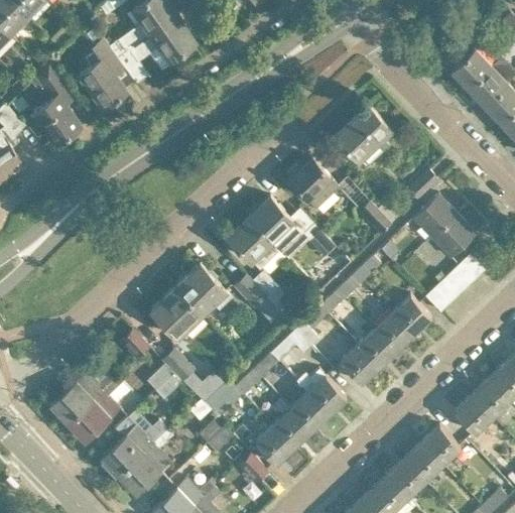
[(0,0),(0,24),(9,34),(27,16),(10,0),(0,0)]
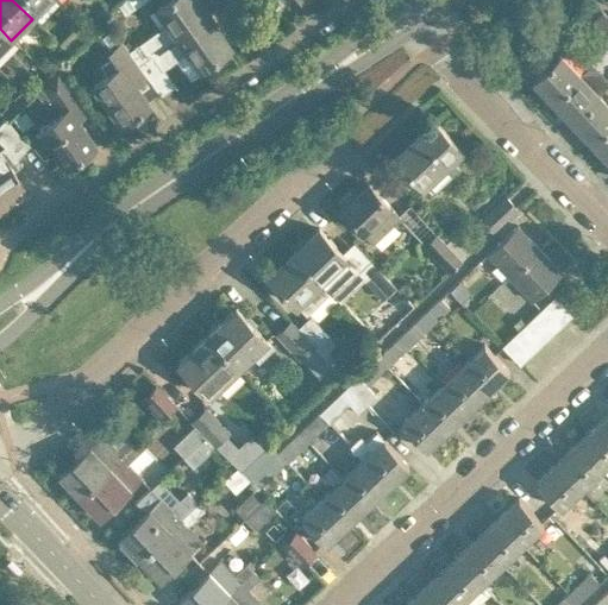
[(12,0),(32,19),(50,0),(12,0)]
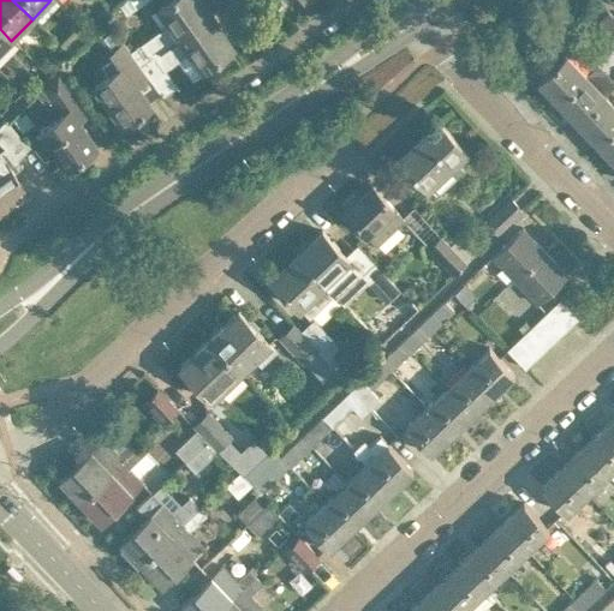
[(137,10),(150,0),(127,0),(137,10)]
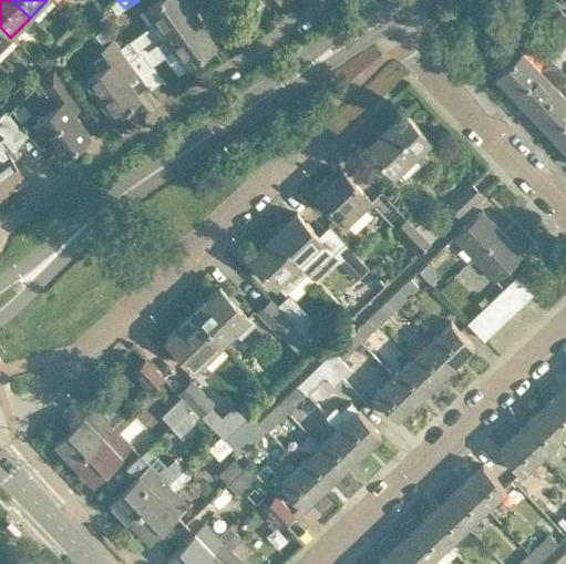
[(156,24),(130,43),(121,49),(131,62),(195,17),(184,0),(156,0),(145,9),(156,24)]
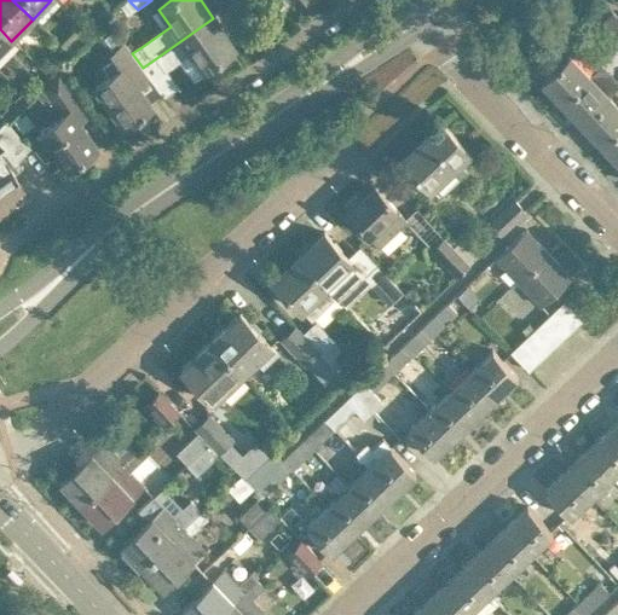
[(617,17),(614,13),(605,23),(617,38),(617,17)]
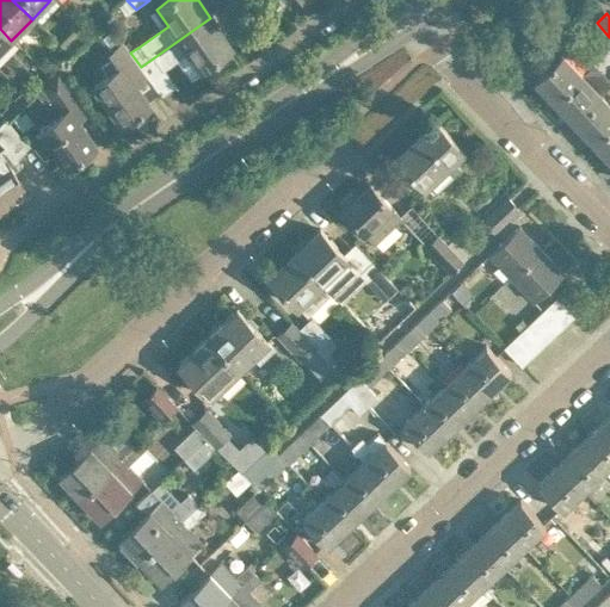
[(201,69),(232,48),(210,18),(141,67),(143,72),(162,98),(177,87),(165,72),(190,54),(201,69)]
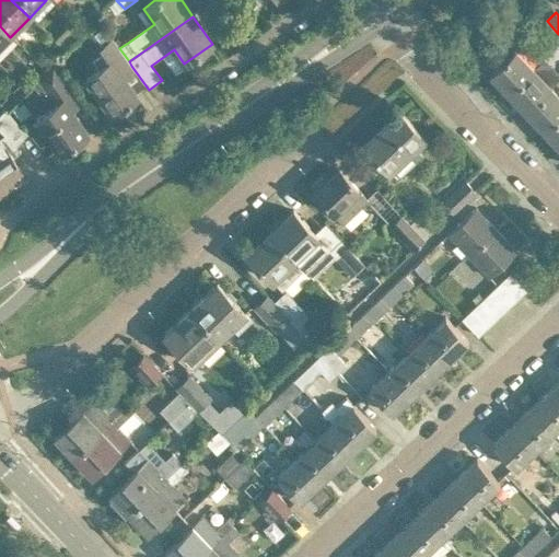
[(0,46),(10,37),(0,26),(0,46)]
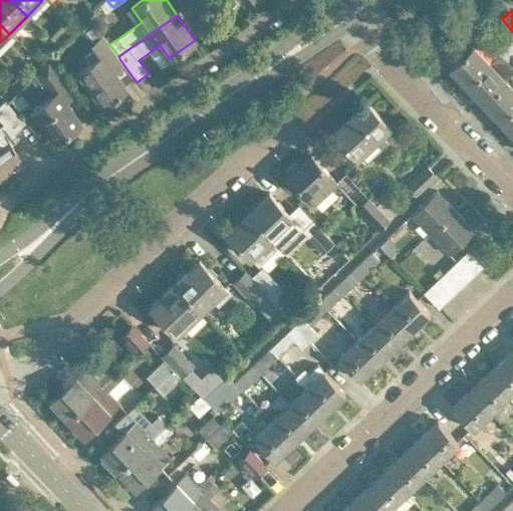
[(126,89),(111,67),(120,60),(118,56),(109,44),(104,37),(93,46),(94,48),(84,55),(91,64),(78,73),(102,105),(114,96),(115,97),(126,89)]
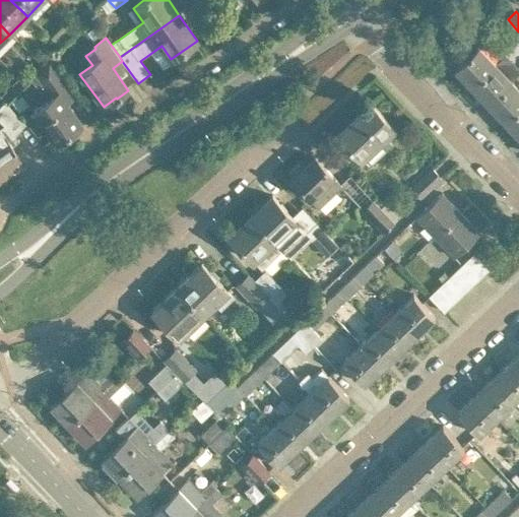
[(478,47),(454,70),(471,87),(495,65),(478,47)]
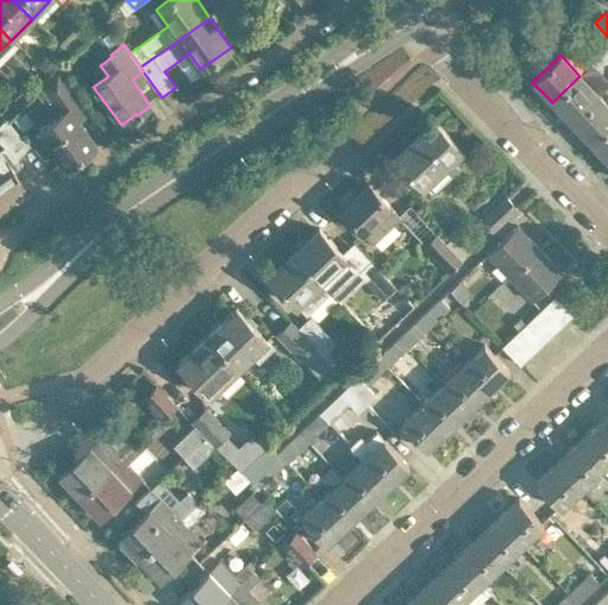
[(67,109),(39,130),(66,166),(95,145),(77,119),(89,111),(58,68),(41,87),(50,100),(56,95),(67,109)]
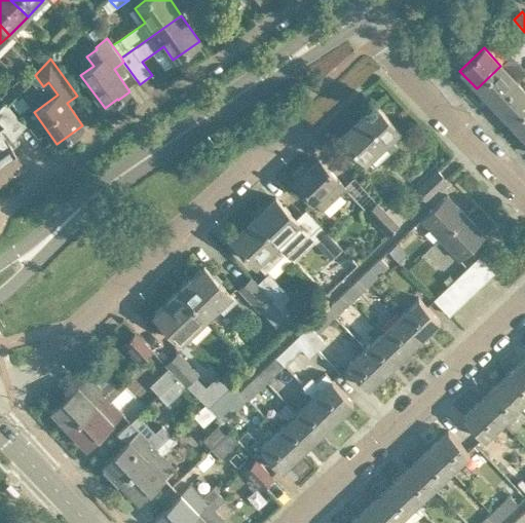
[(518,83),(500,66),(477,88),(494,106),(518,83)]
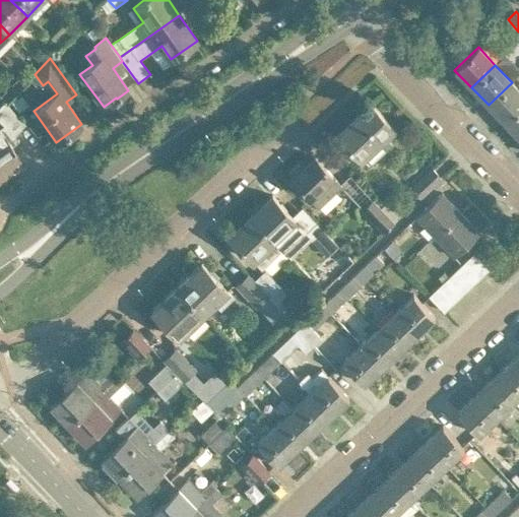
[(1,98),(6,103),(25,83),(20,78),(1,98)]
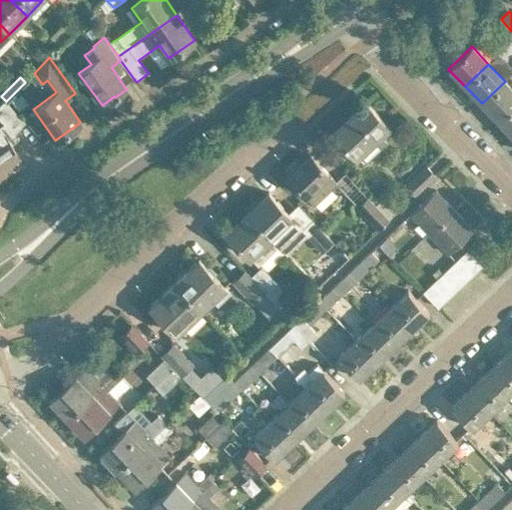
[(482,103),(497,120),(511,105),(511,88),(505,81),(482,103)]
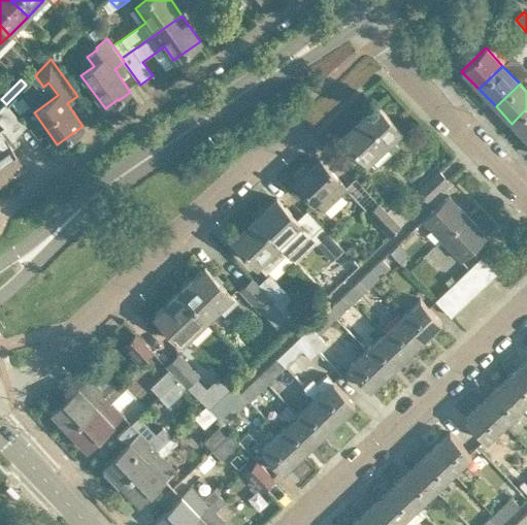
[(0,110),(0,125),(14,139),(26,127),(4,106),(0,110)]
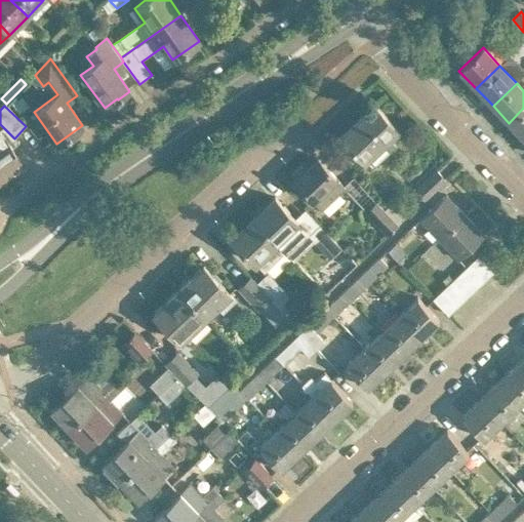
[(374,168),(397,148),(390,138),(398,130),(375,106),(341,137),(364,162),(366,160),(374,168)]
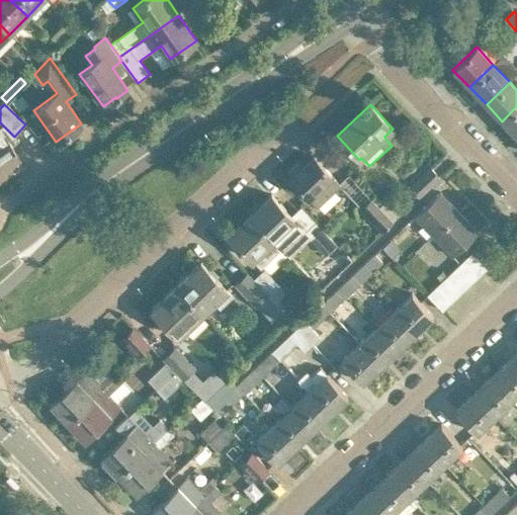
[(516,106),(502,121),(516,137),(516,106)]
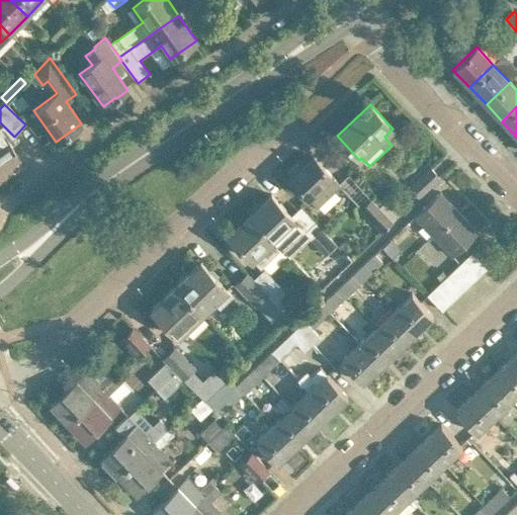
[(0,179),(23,163),(0,130),(0,179)]
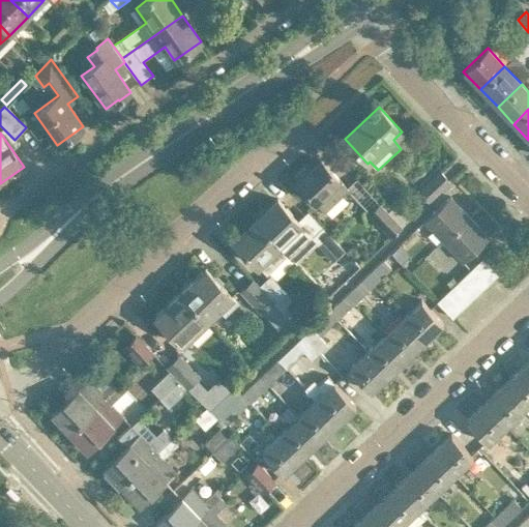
[(297,183),(315,203),(317,201),(326,211),(349,189),(321,160),(297,183)]
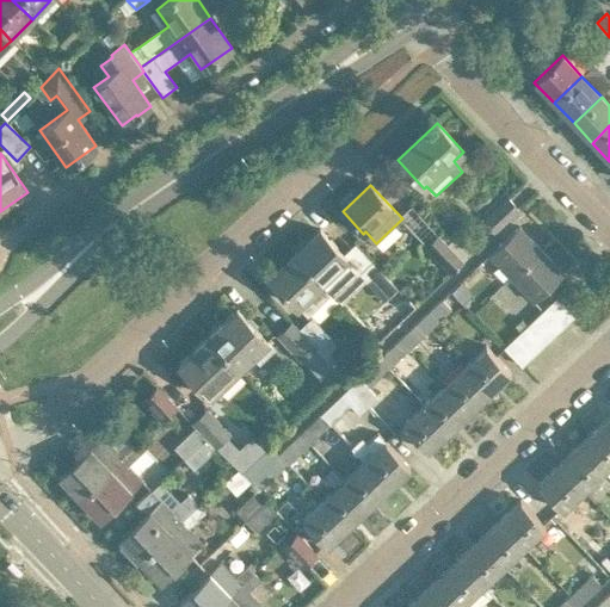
[(519,211),(509,199),(484,222),(495,235),(519,211)]
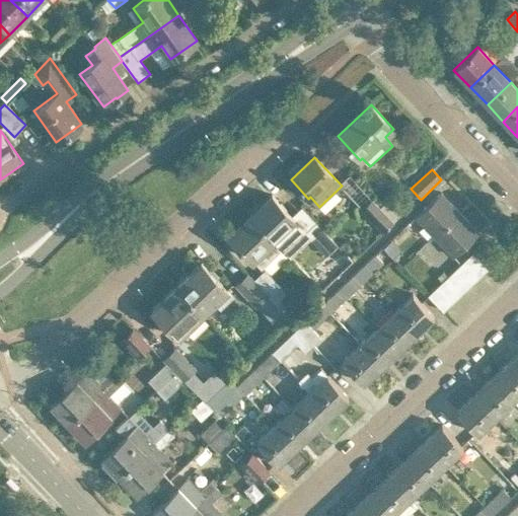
[(416,218),(431,233),(435,238),(460,214),(441,194),(416,218)]
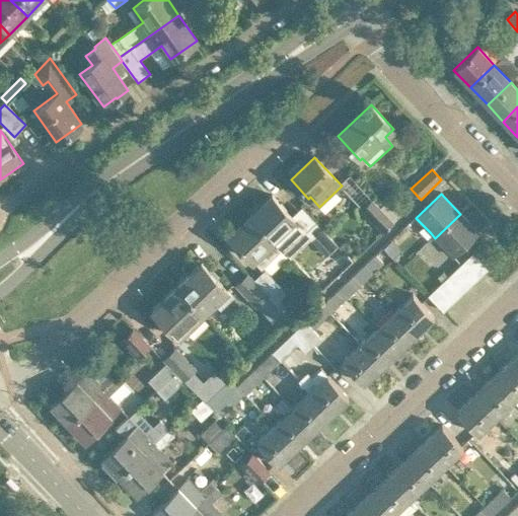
[(393,195),(379,209),(394,224),(410,210),(393,195)]
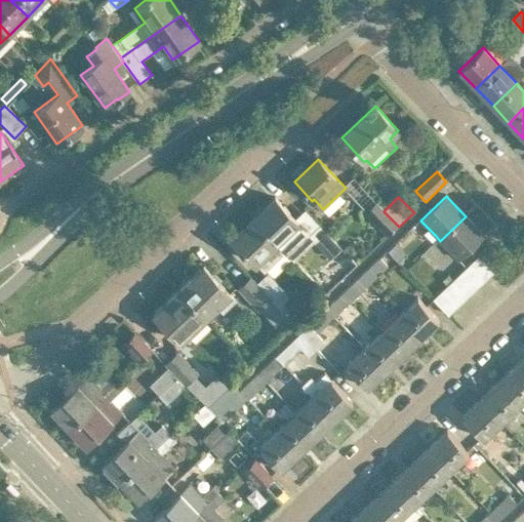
[(297,222),(276,199),(254,219),(284,251),(306,231),(297,222)]
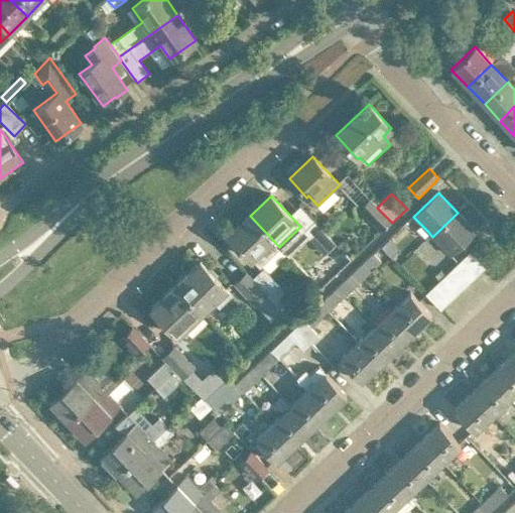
[(358,211),(381,234),(392,223),(377,208),(368,200),(358,211)]
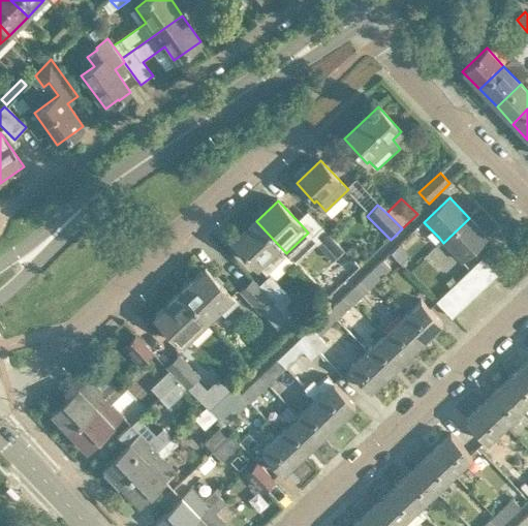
[(469,218),(443,243),(463,263),(488,239),(469,218)]
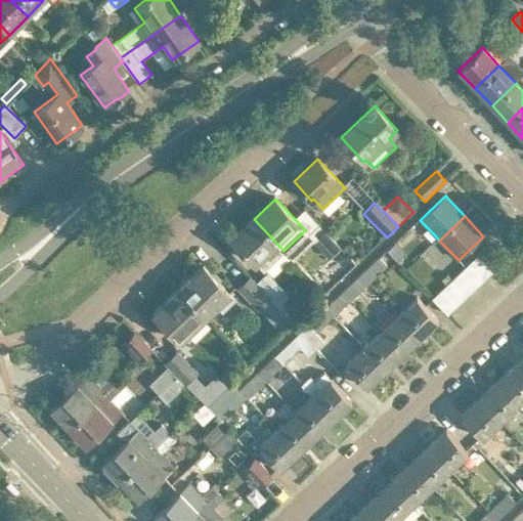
[(254,262),(262,270),(284,251),(254,219),(231,240),(254,262)]
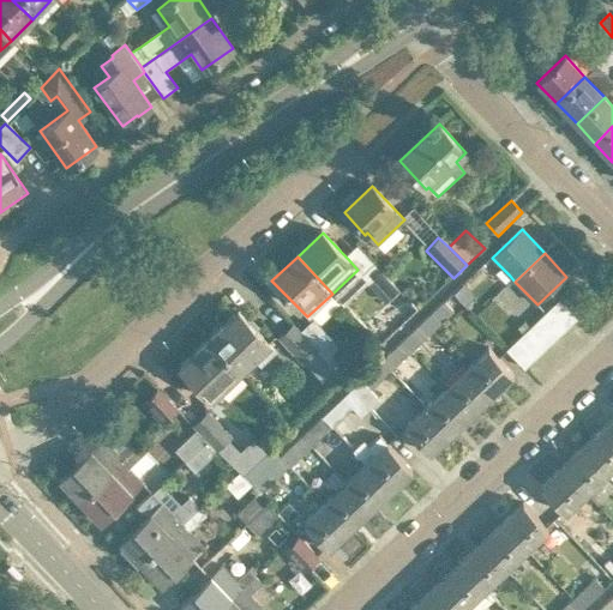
[(392,299),(400,307),(408,300),(372,263),(359,275),(386,303),(392,299)]
